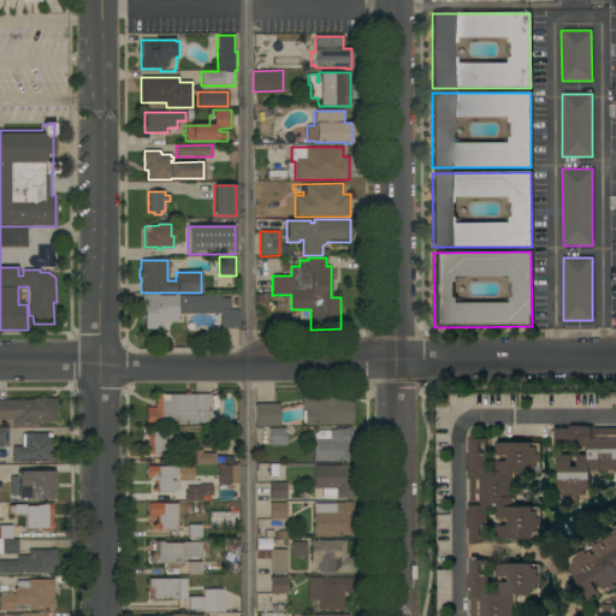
[(178,314),(178,323),(164,323),(164,330),(144,330),(144,313),(141,313),(141,294),(178,294),(178,295),(221,295),(221,298),(230,298),(230,309),(240,309),(240,329),(220,329),(220,314),(178,314)]
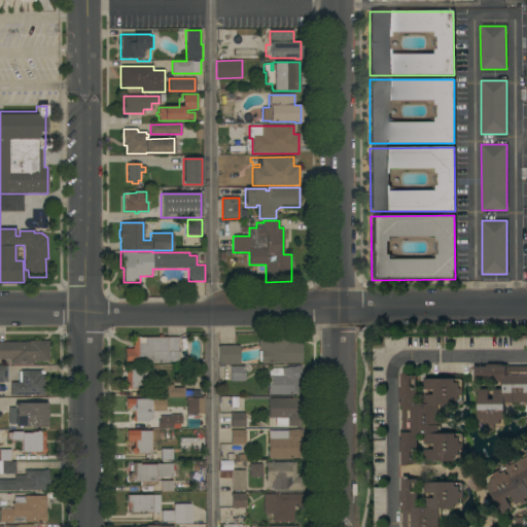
[(260,363),(260,361),(258,361),(258,351),(260,351),(257,345),(257,336),(288,335),(288,342),(289,342),(289,343),(302,343),(302,363),(260,363)]
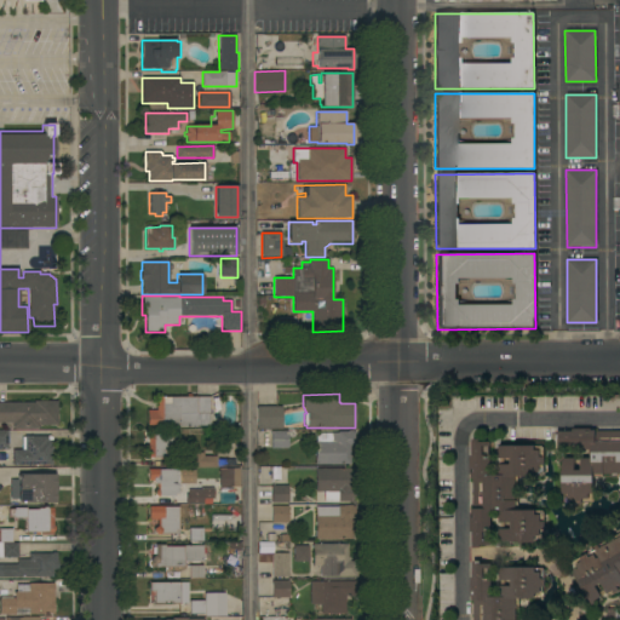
[(619,409),(619,407),(616,407),(616,409),(602,409),(602,395),(619,395),(619,409)]
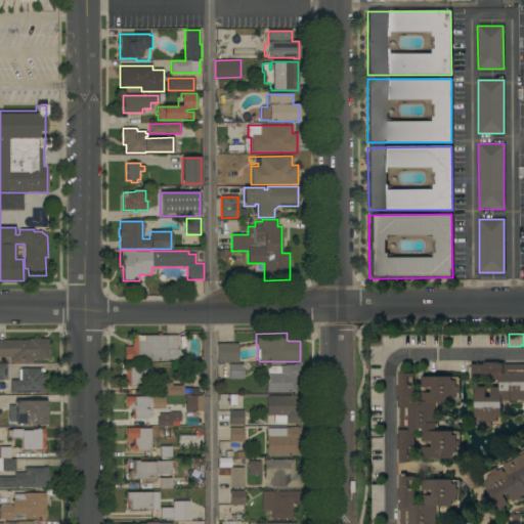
[(124,359),(124,347),(131,347),(131,335),(138,335),(138,336),(177,335),(177,350),(176,350),(176,360),(166,360),(166,361),(150,361),(150,358),(124,359)]
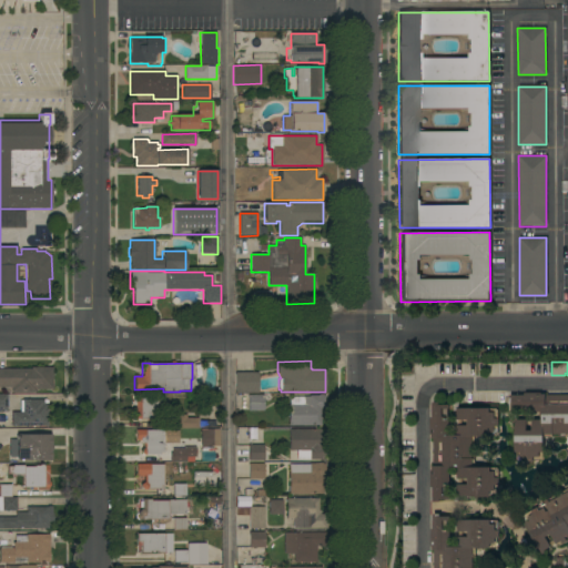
[(8,387),(0,387),(0,368),(30,368),(30,367),(52,367),(52,389),(36,389),(36,393),(11,393),(11,388),(8,388),(8,387)]
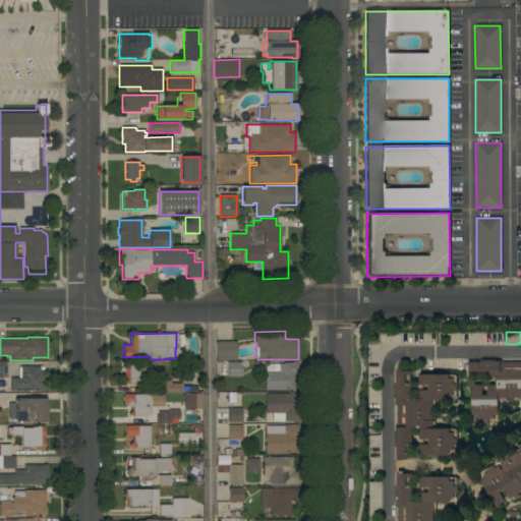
[(215,360),(215,342),(236,341),(236,360),(215,360)]
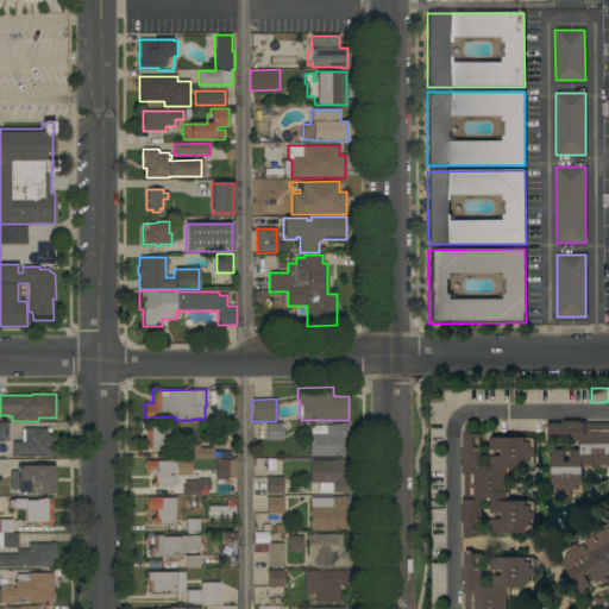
[(562,424),(562,421),(579,421),(579,422),(584,422),(584,424),(608,424),(608,468),(607,468),(607,465),(591,465),(591,469),(583,469),(582,491),(581,494),(554,494),(553,493),(553,485),(551,485),(552,449),(581,450),(581,441),(545,440),(545,424),(562,424)]
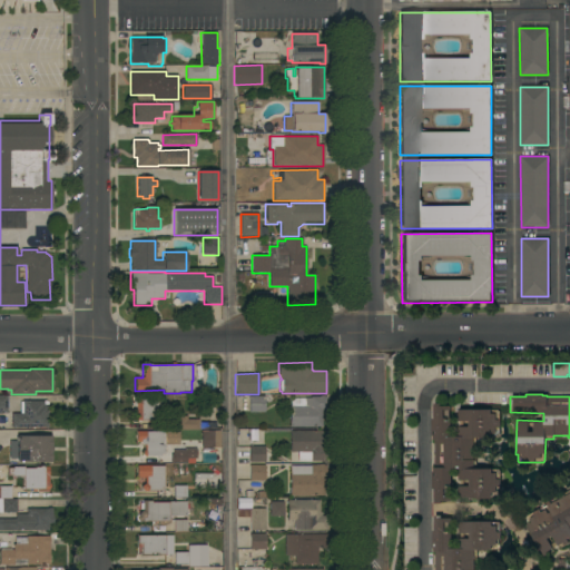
[(290,426),(290,406),(291,406),(291,397),(310,397),(310,396),(320,396),(320,395),(323,395),(323,396),(326,396),(326,411),(322,411),(322,426),(290,426)]
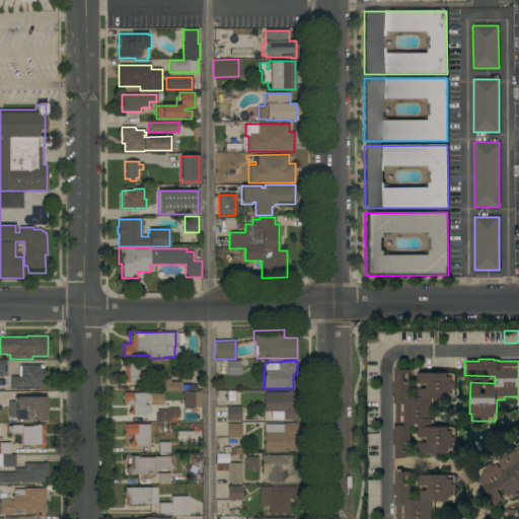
[(227,375),(227,361),(240,361),(240,375),(227,375)]
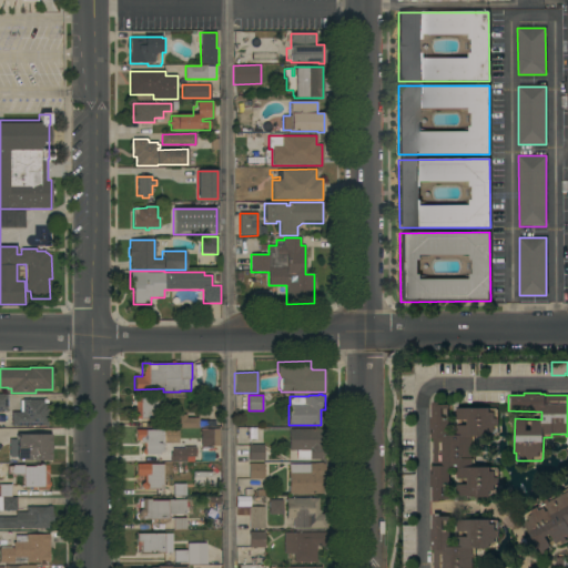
[(160,418),(151,418),(151,421),(146,421),(146,418),(135,419),(133,417),(133,415),(134,413),(134,398),(160,398),(160,418)]
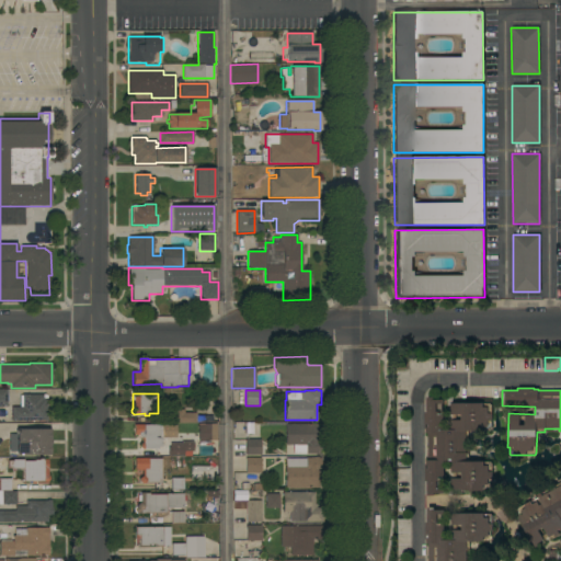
[(47,422),(11,422),(11,408),(20,408),(20,396),(22,396),(22,395),(44,395),(45,395),(46,396),(47,399),(47,422)]
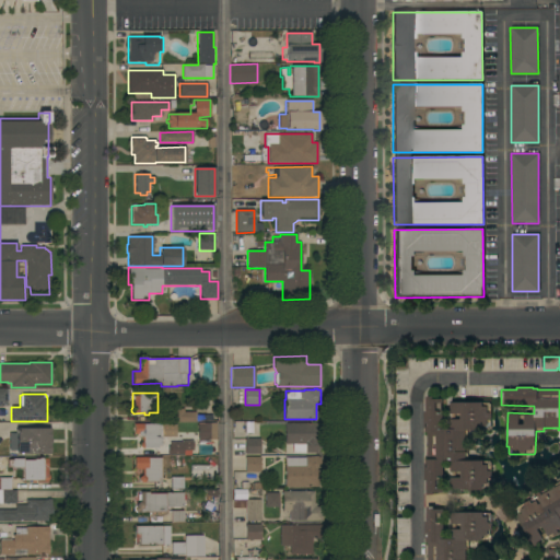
[(426,480),(423,480),(424,463),(426,463),(426,432),(426,428),(424,428),(424,410),(426,410),(426,396),(444,396),(444,428),(448,428),(448,401),(483,401),(483,403),(489,403),(490,405),(490,412),(491,412),(491,420),(490,420),(490,428),(488,430),(467,430),(467,461),(482,461),(482,462),(488,462),(489,463),(490,486),(489,488),(481,488),(481,489),(462,490),(462,488),(451,489),(450,462),(442,463),(443,492),(433,492),(433,494),(426,494),(426,480)]
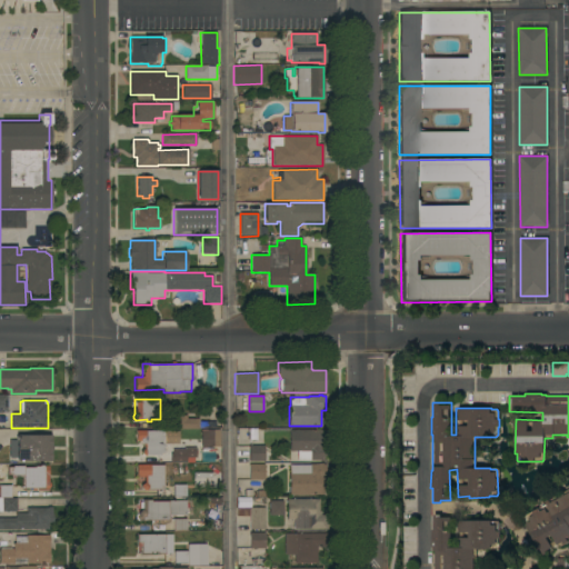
[(172,429),(172,416),(186,416),(186,419),(199,418),(199,422),(208,421),(208,428),(198,428),(198,429),(172,429)]
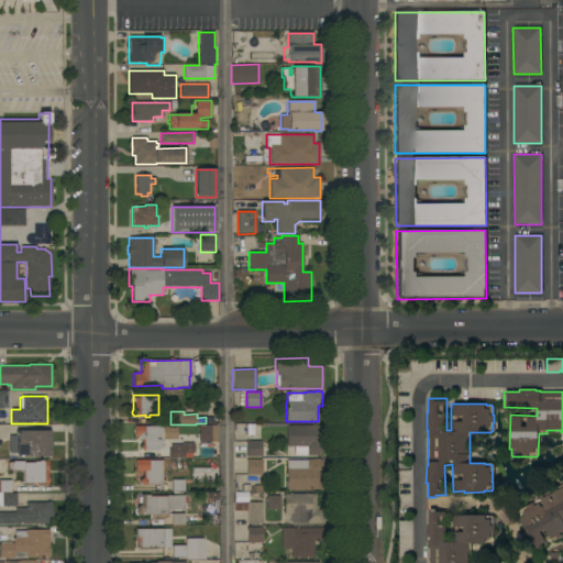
[(217,442),(199,442),(199,427),(205,427),(205,426),(217,426),(217,442)]
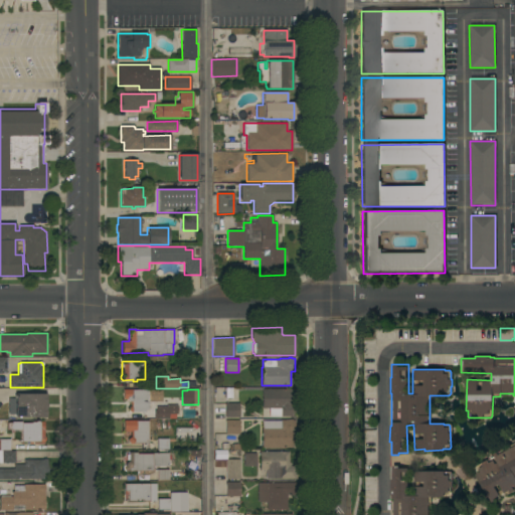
[(291,389),(291,400),(293,400),(293,403),(295,403),(295,417),(289,417),(289,416),(269,416),(269,408),(262,408),(262,389),(291,389)]
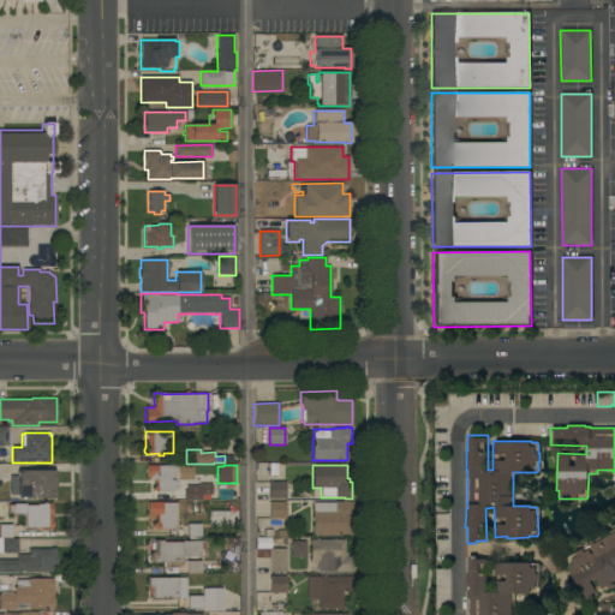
[(177,466),(177,467),(183,467),(183,476),(180,476),(180,478),(178,478),(178,476),(177,476),(177,490),(175,490),(175,493),(155,493),(154,491),(154,488),(155,485),(155,479),(154,479),(151,478),(151,477),(147,477),(147,473),(145,473),(145,469),(147,469),(147,466),(177,466)]
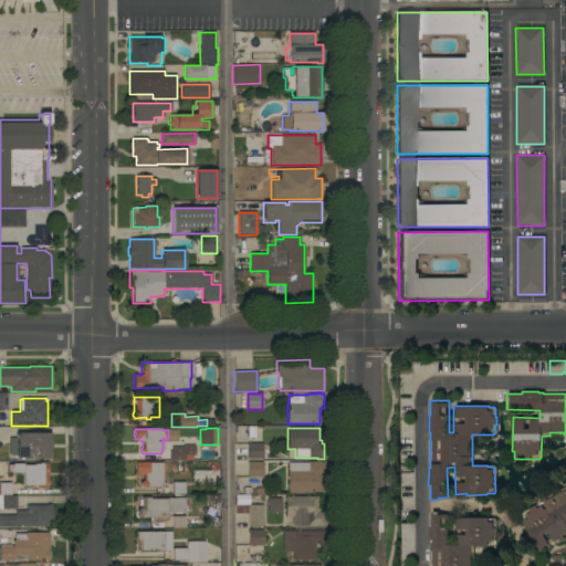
[(50,433),(50,459),(17,459),(16,435),(17,435),(17,433),(50,433)]
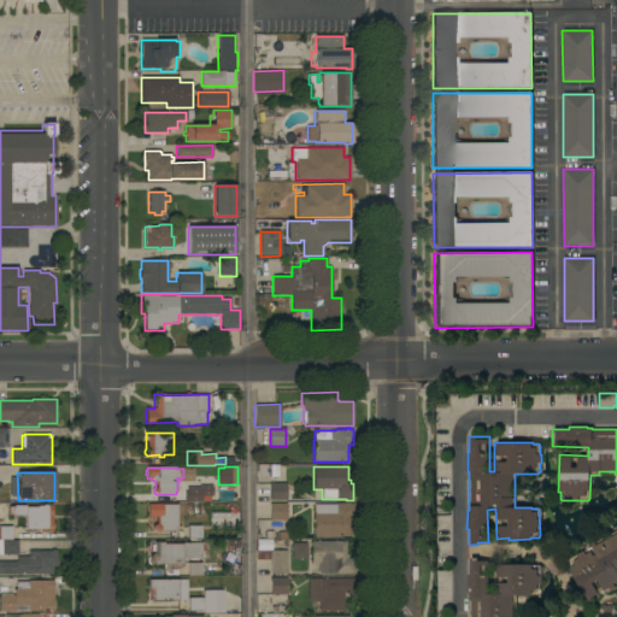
[(286,500),(270,500),(270,483),(276,483),(276,481),(281,481),(281,483),(286,483),(286,500)]
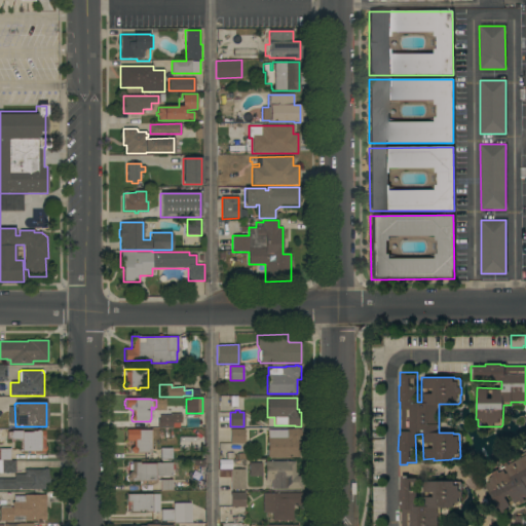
[(158,428),(157,419),(160,419),(160,417),(171,416),(171,415),(181,414),(181,423),(172,423),(172,427),(158,428)]
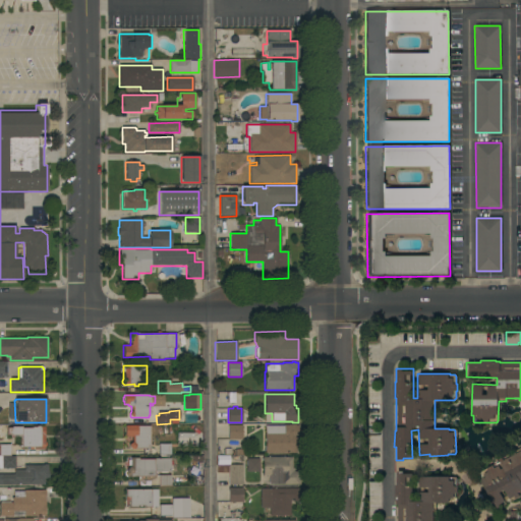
[(284,425),(293,425),(293,424),(298,424),(299,439),(296,439),(296,453),(266,453),(265,425),(284,425)]
